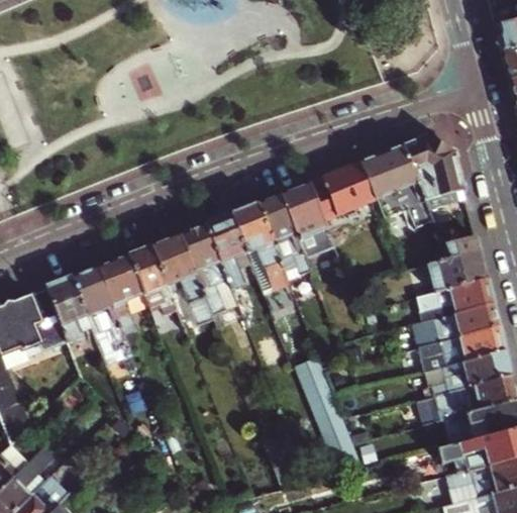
[(516,44),(516,18),(494,24),(501,49),(516,44)]
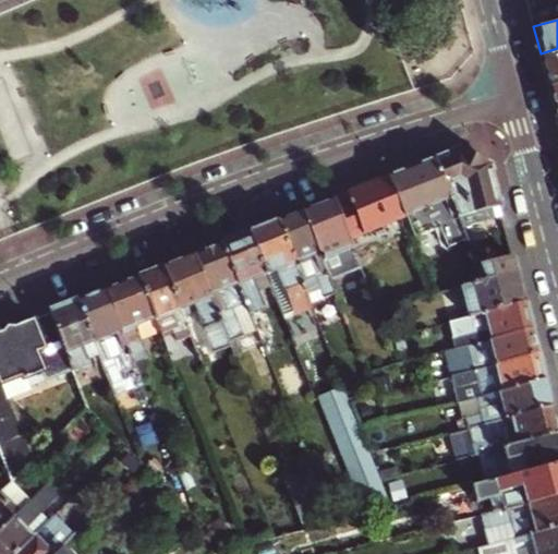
[(548,85),(557,82),(557,48),(541,53),(548,85)]
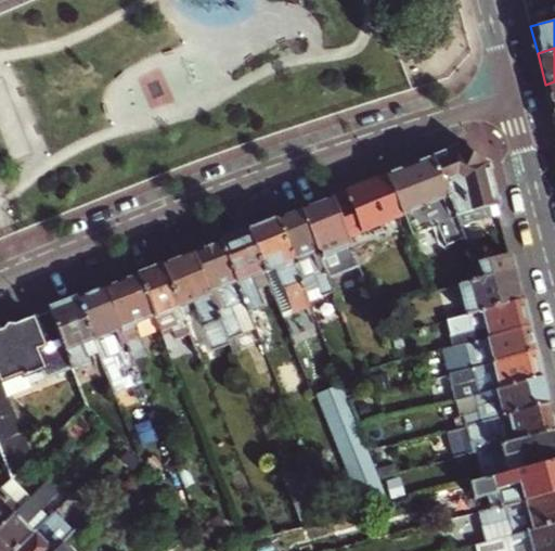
[(554,81),(545,85),(552,111),(554,110),(554,81)]
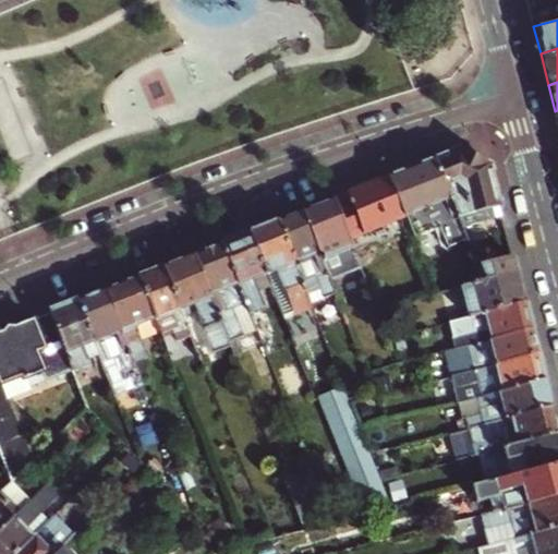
[(459,215),(500,203),(489,158),(460,144),(434,155),(459,215)]
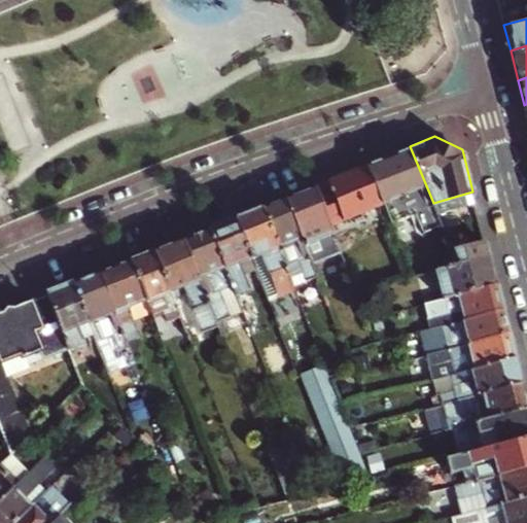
[(437,213),(433,203),(410,146),(367,164),(383,202),(390,220),(415,211),(423,230),(442,222),(437,213)]
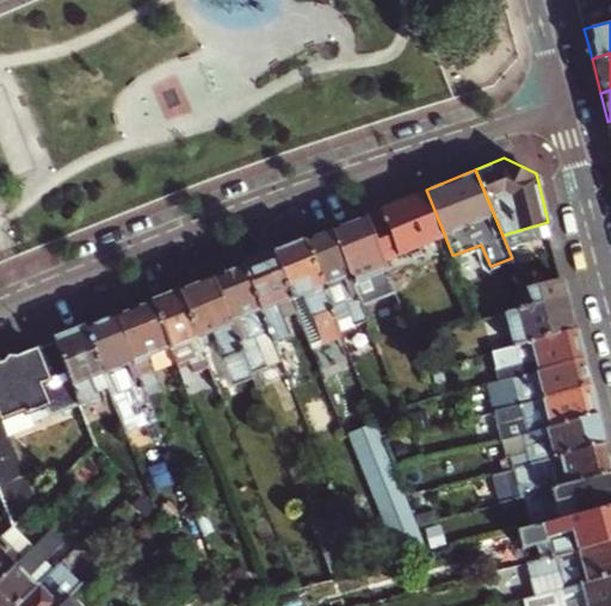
[(383,258),(444,234),(426,190),(365,215),(383,258)]
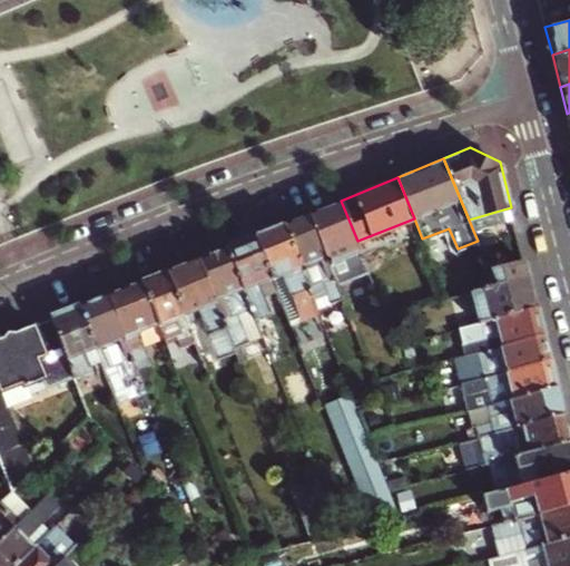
[(363,256),(357,241),(341,201),(308,213),(342,296),(346,305),(367,296),(353,261),(363,256)]
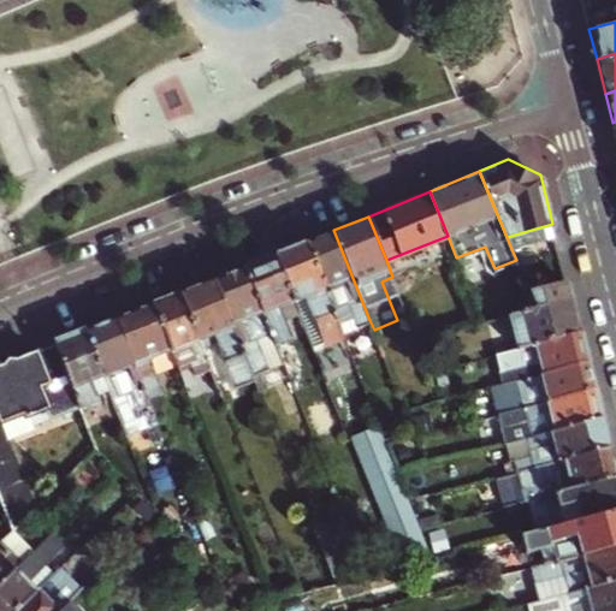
[(507,237),(511,249),(556,237),(552,224),(507,237)]
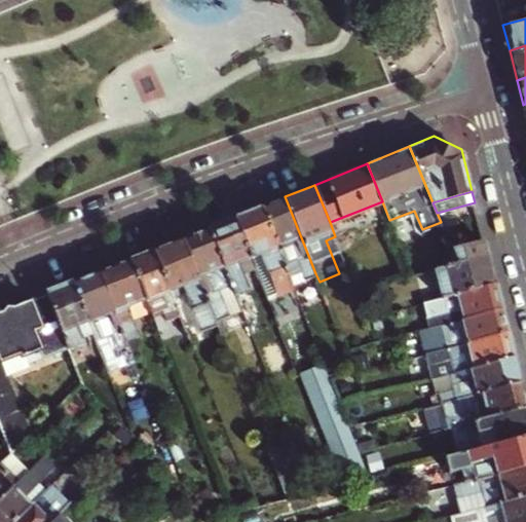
[(304,277),(315,273),(285,196),(261,206),(289,274),(301,269),(304,277)]
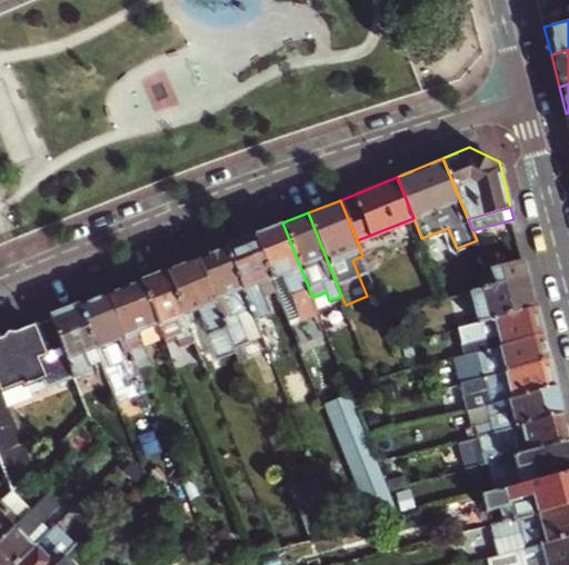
[(326,330),(312,297),(282,222),(253,235),(271,278),(282,274),(299,318),(307,338),(326,330)]
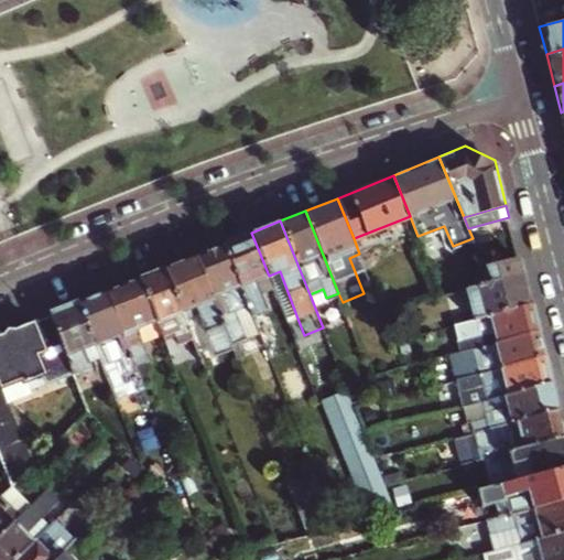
[(273,287),(269,276),(251,233),(224,244),(248,303),(262,338),(277,333),(260,291),(273,287)]
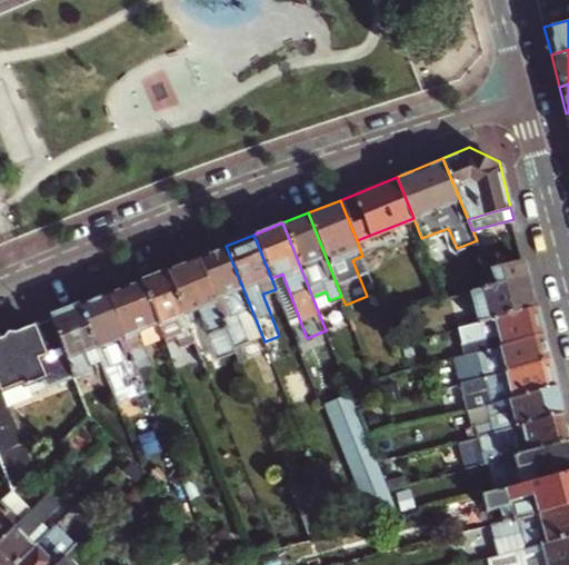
[(237,311),(250,306),(226,246),(197,257),(235,350),(238,359),(247,356),(241,343),(248,339),(237,311)]
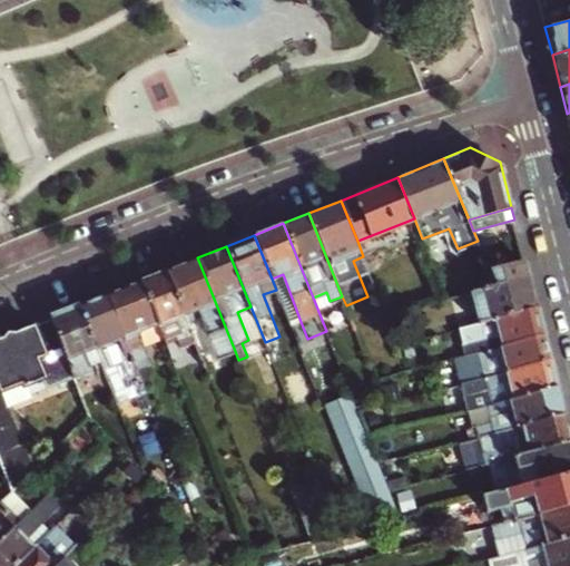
[(367,296),(377,293),(363,256),(353,261),(367,296)]
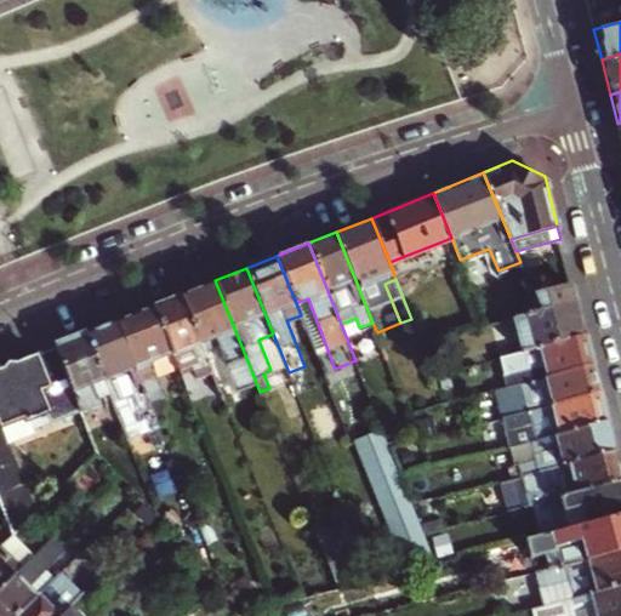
[(235,389),(256,382),(215,280),(181,294),(203,347),(217,341),(222,354),(235,389)]
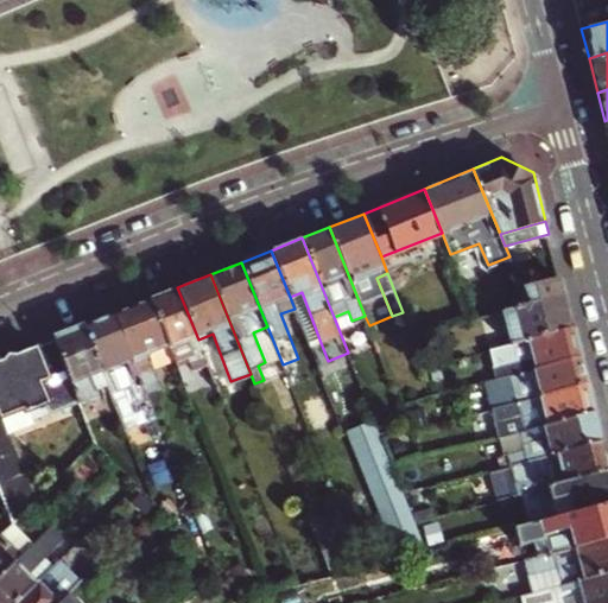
[(530,303),(564,293),(559,275),(521,285),(530,303)]
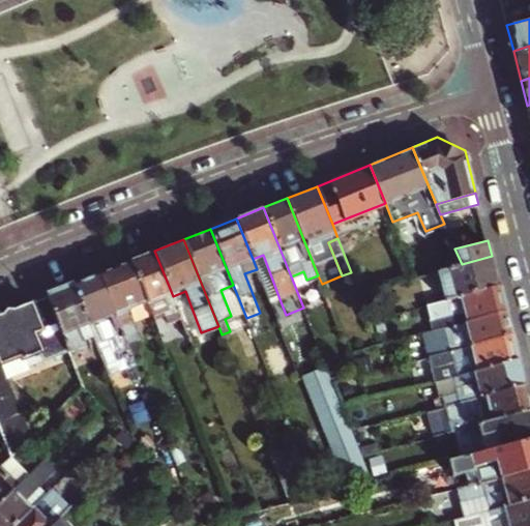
[(177,307),(173,296),(154,251),(130,260),(147,299),(151,310),(154,319),(178,310),(177,307)]
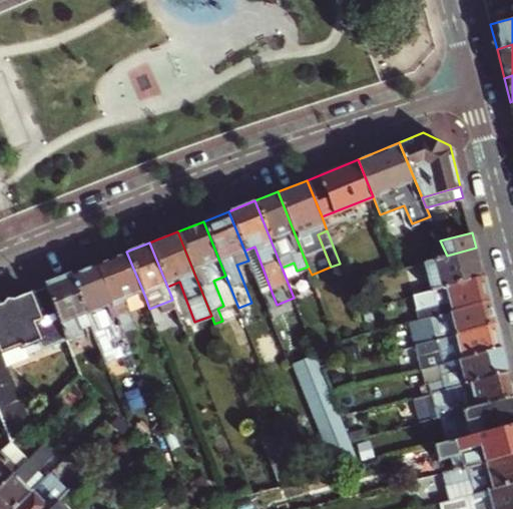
[(261,290),(270,287),(254,246),(244,250),(248,261),(261,290)]
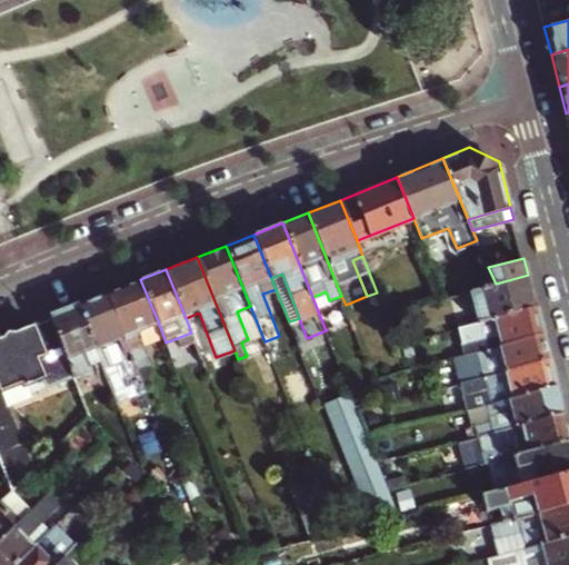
[(478,320),(536,306),(528,275),(496,284),(471,289),(478,320)]
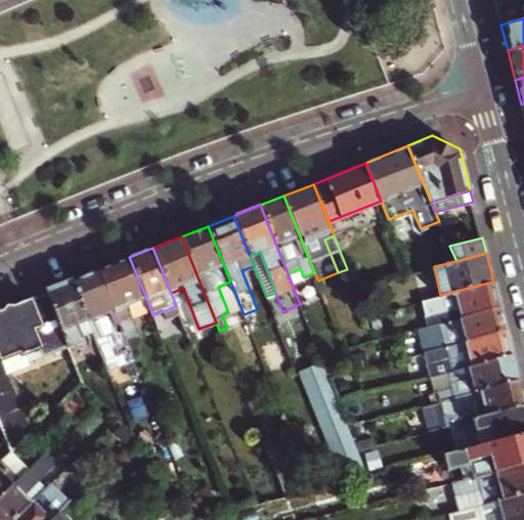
[(128,302),(145,296),(129,257),(98,269),(125,337),(136,332),(132,321),(129,314),(128,314),(126,308),(128,302)]
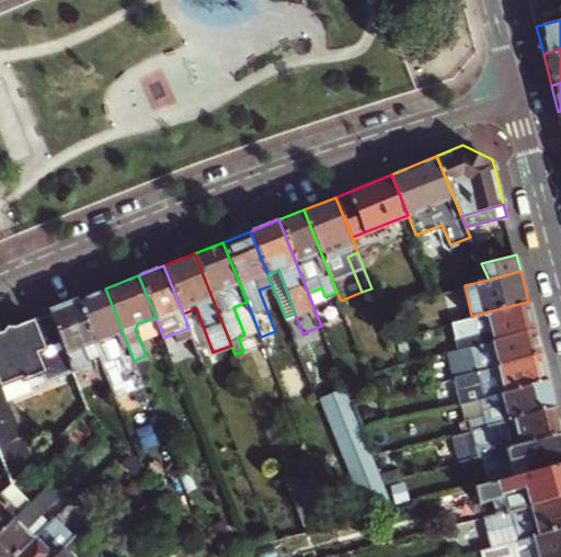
[(321,326),(346,316),(341,300),(336,292),(324,296),(321,287),(308,293),(321,326)]
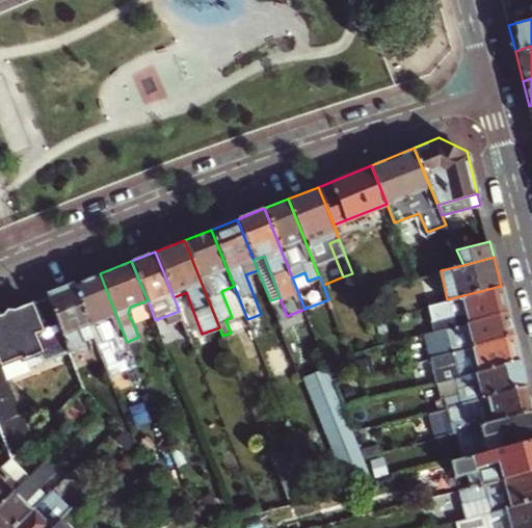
[(140,374),(127,342),(100,273),(73,285),(94,335),(97,342),(109,337),(117,358),(124,354),(128,365),(126,366),(130,378),(140,374)]
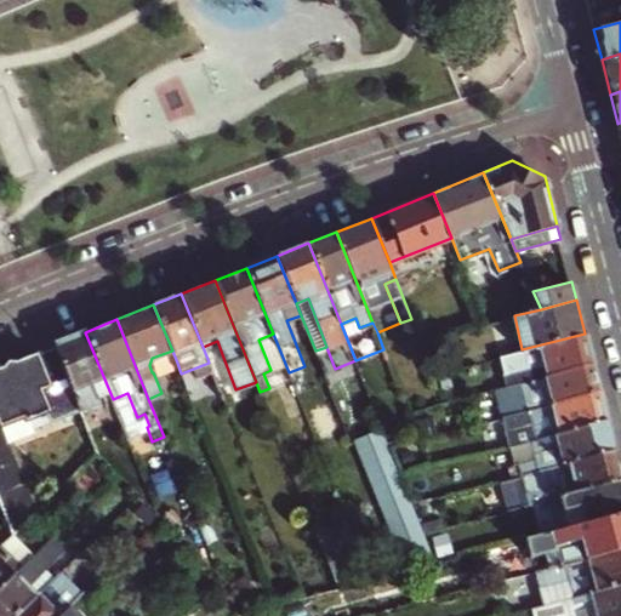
[(97,395),(109,391),(85,332),(55,344),(79,406),(80,410),(100,403),(97,395)]
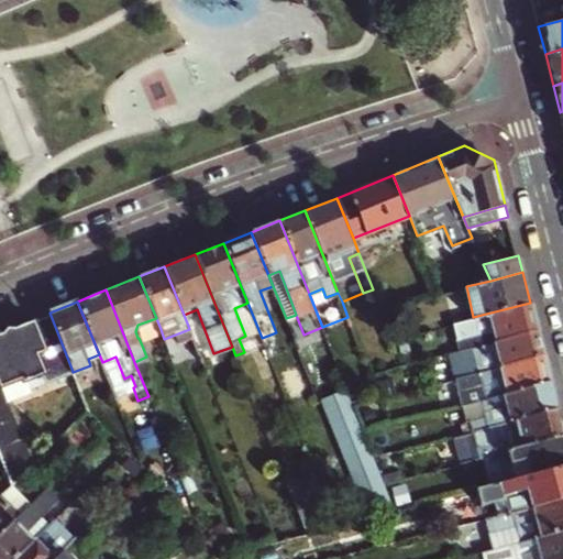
[(264,344),(262,338),(247,303),(234,308),(245,336),(239,339),(244,352),(264,344)]
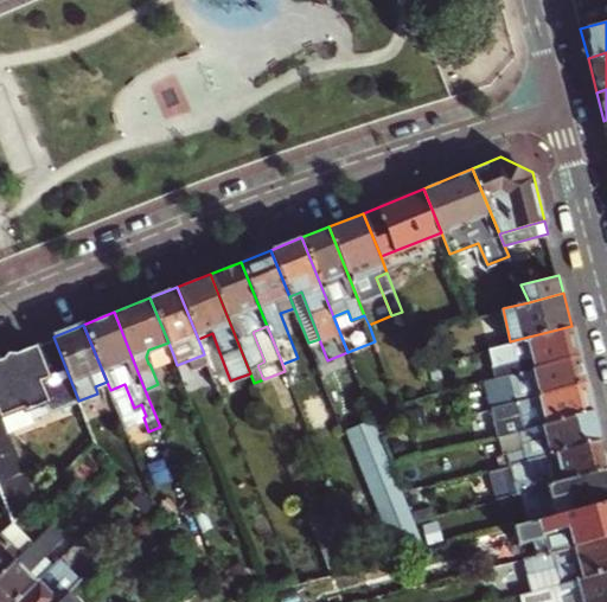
[(534,366),(579,356),(572,326),(510,341),(489,346),(493,365),(531,354),(534,366)]
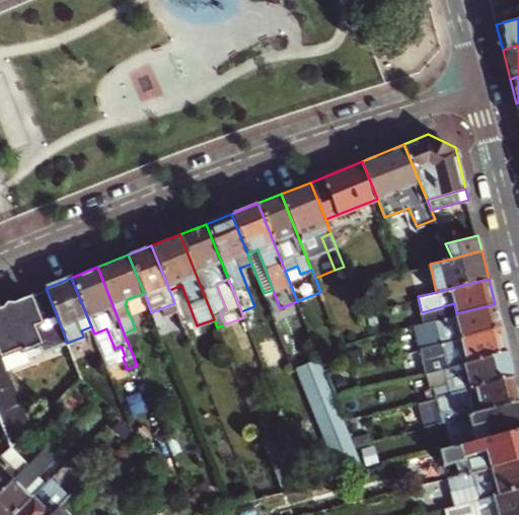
[(173,300),(186,296),(181,285),(169,290),(173,300)]
